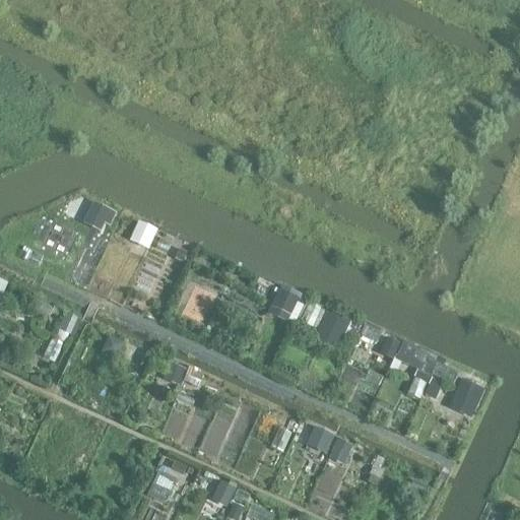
[(138,220),(130,240),(149,248),(157,229),(138,220)]
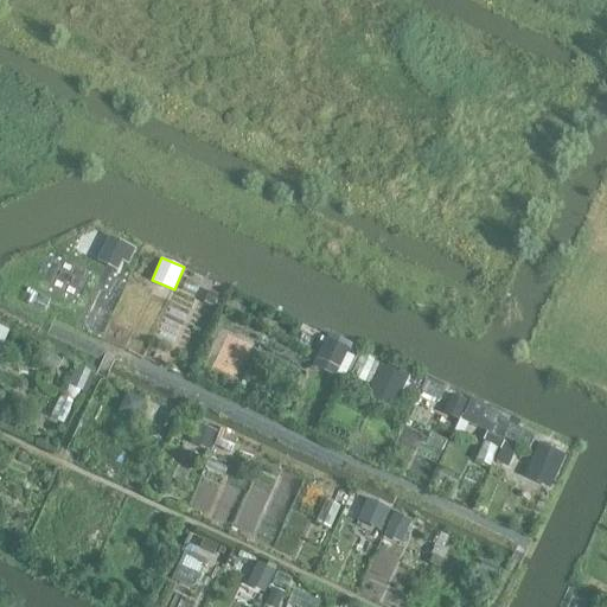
[(337,375),(351,342),(328,332),(314,365),(337,375)]
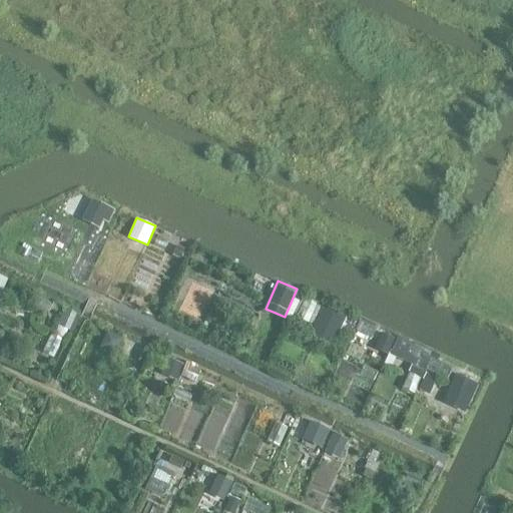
[(311,332),(335,345),(349,318),(325,305),(311,332)]
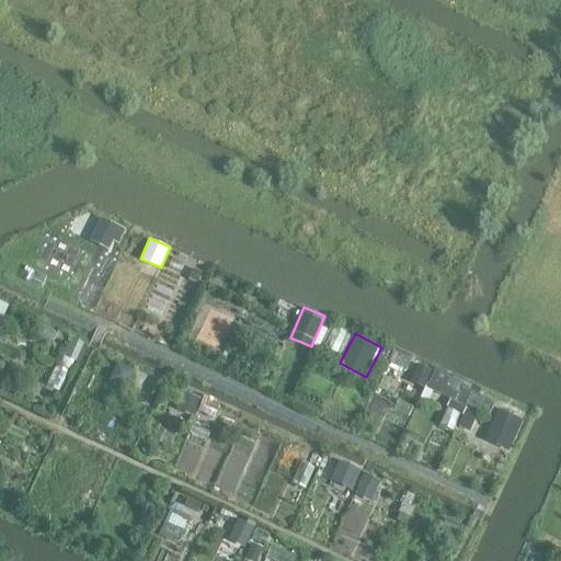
[(426,387),(434,368),(419,362),(411,380),(426,387)]
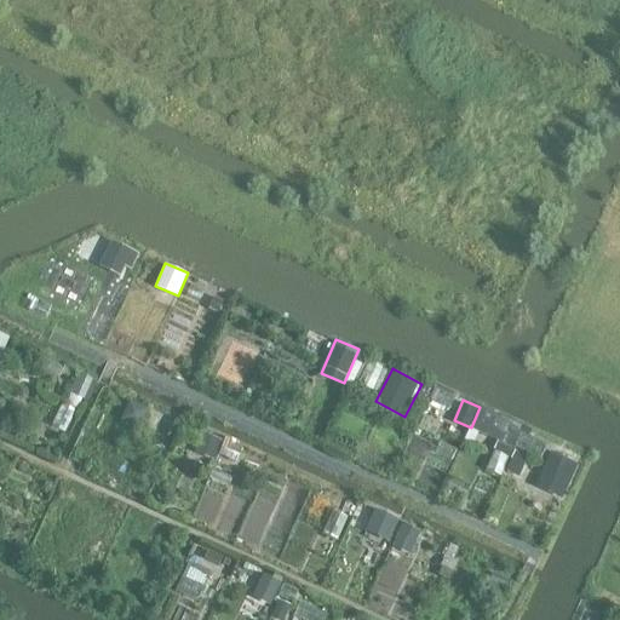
[(552,437),(481,407),(472,428),(500,440),(488,468),(505,475),(517,446),(545,457),(552,437)]
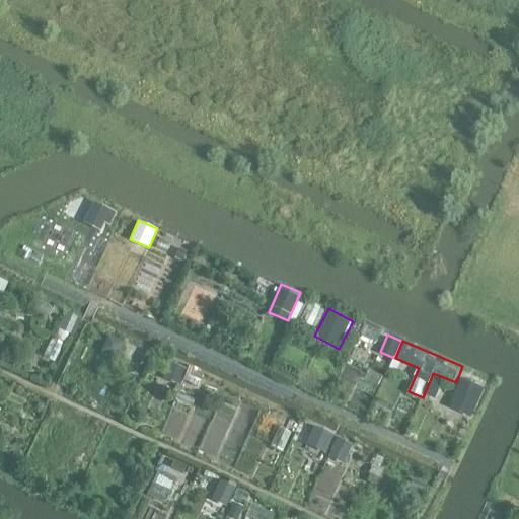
[(450,405),(473,417),(487,387),(463,376),(450,405)]
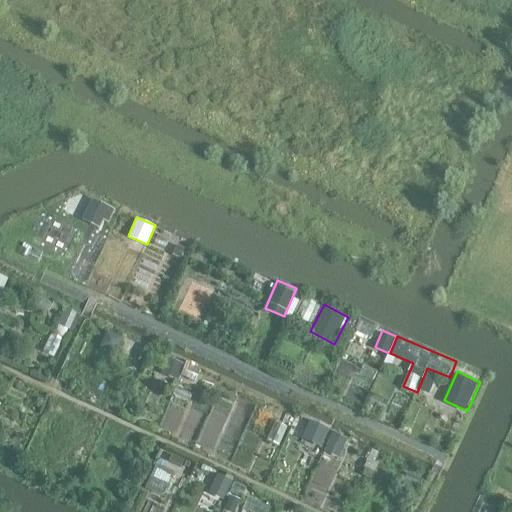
[(298,417),(294,435),(326,442),(330,424),(298,417)]
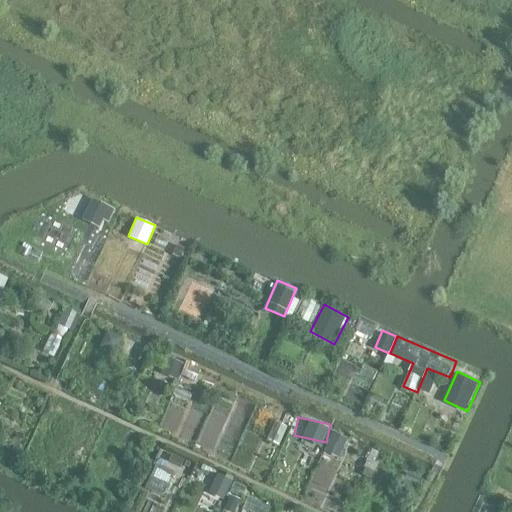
[(330,432),(326,453),(343,457),(348,436),(330,432)]
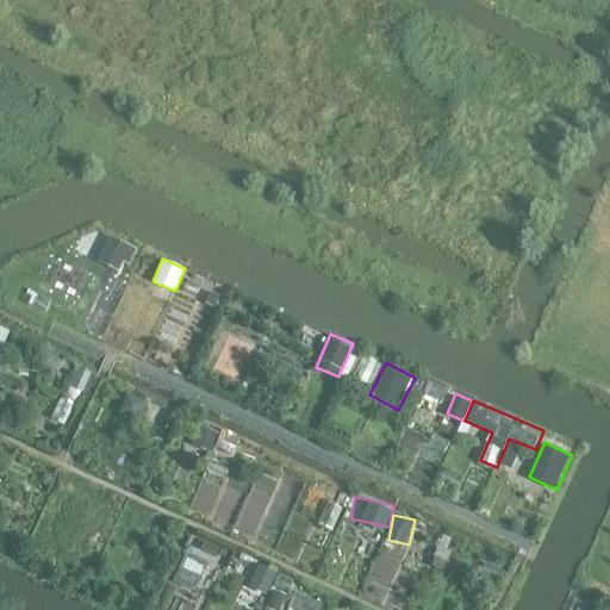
[(259,562),(248,585),(267,595),(278,572),(259,562)]
